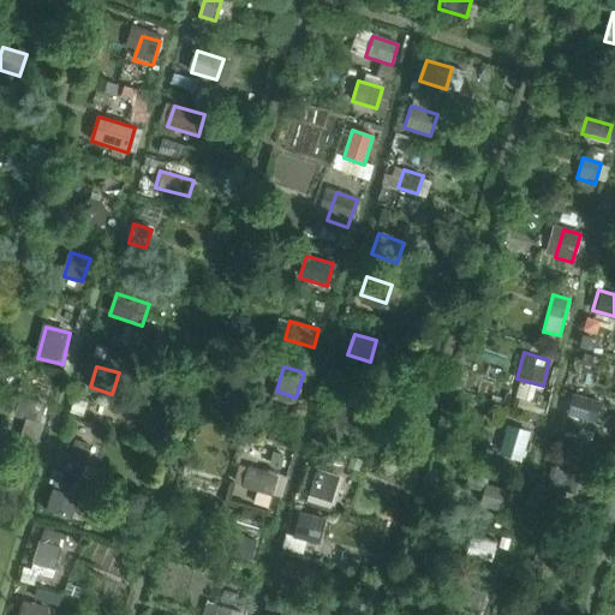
[(597,421),(602,401),(573,394),(568,413),(597,421)]
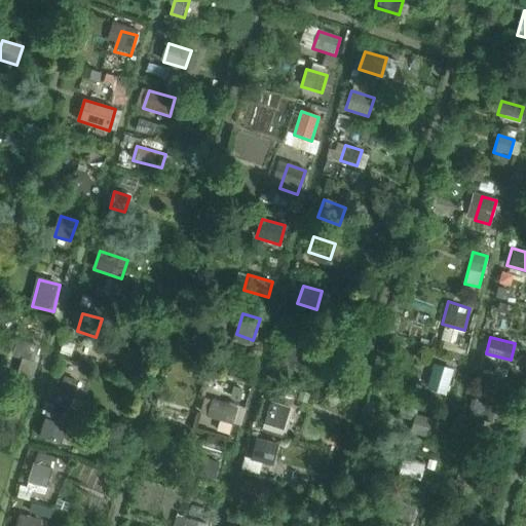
[(295,360),(300,343),(285,339),(280,355),(283,357),(279,368),(294,372),(298,361),(295,360)]
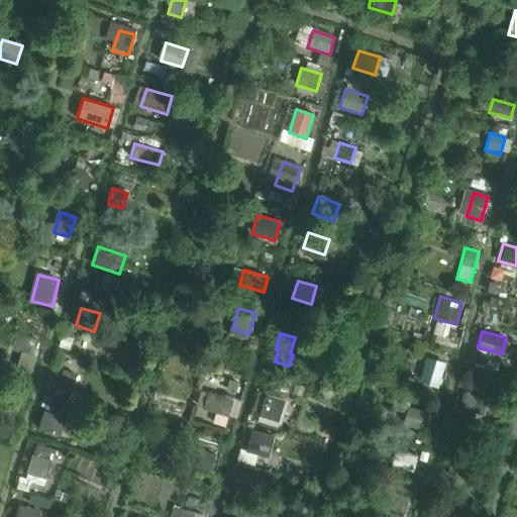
[(34,358),(40,341),(18,334),(12,351),(34,358)]
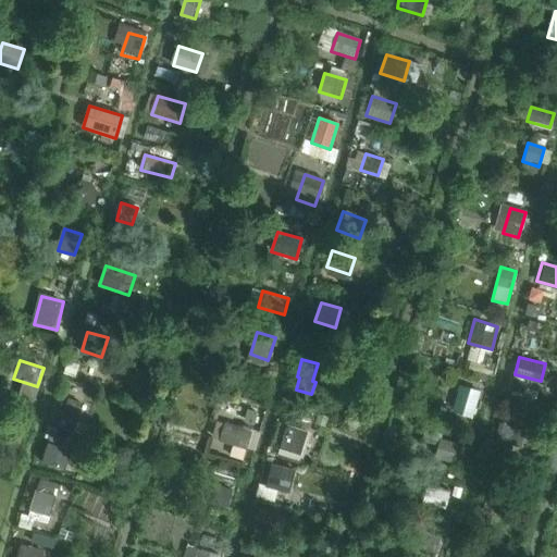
[(472,417),(479,390),(460,384),(453,411),(472,417)]
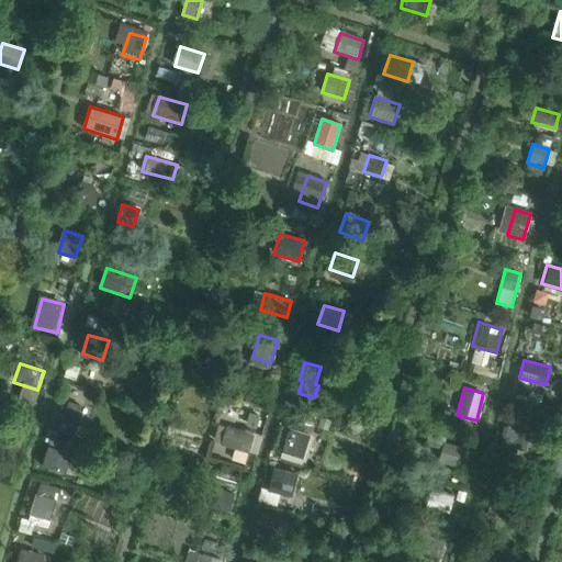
[(76,436),(82,416),(66,412),(60,430),(76,436)]
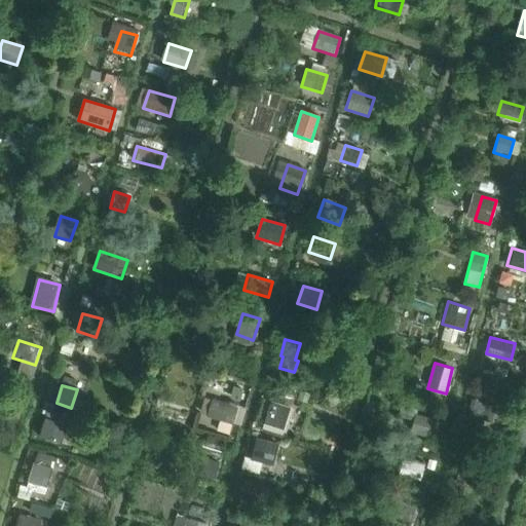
[(233,423),(239,404),(229,401),(229,403),(213,399),(208,416),(233,423)]
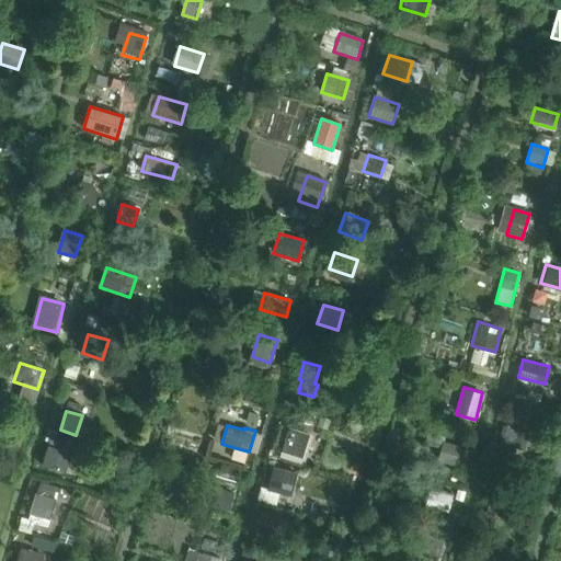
[(524,449),(528,433),(502,425),(495,446),(513,451),(515,447),(524,449)]
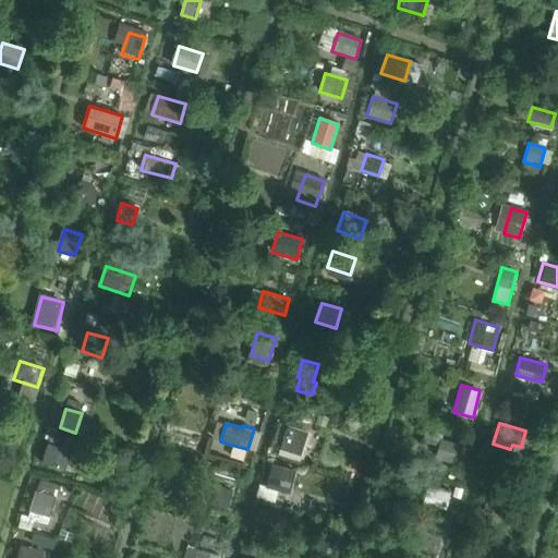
[(302,457),(310,433),(288,425),(280,450),(302,457)]
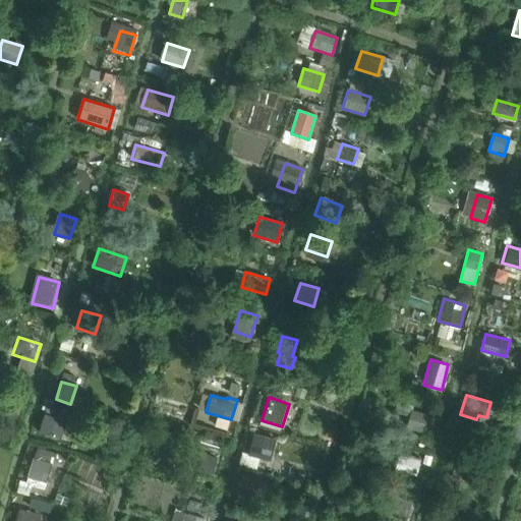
[(426,432),(431,416),(412,410),(407,426),(426,432)]
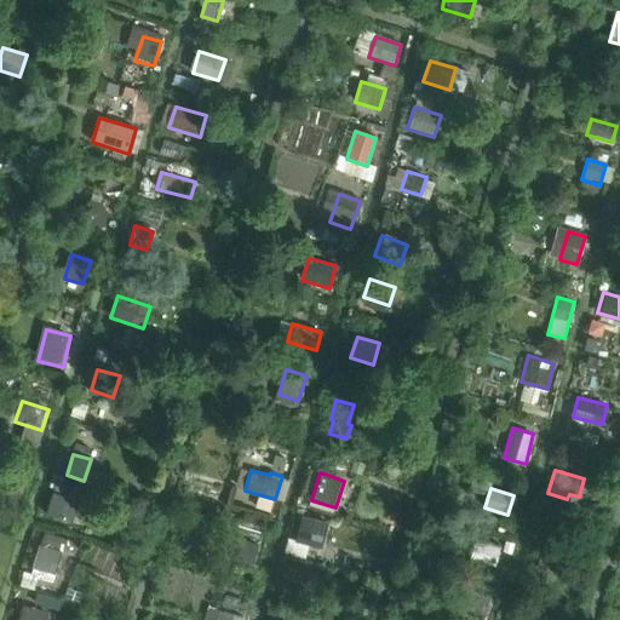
[(53,492),(46,514),(72,522),(80,500),(53,492)]
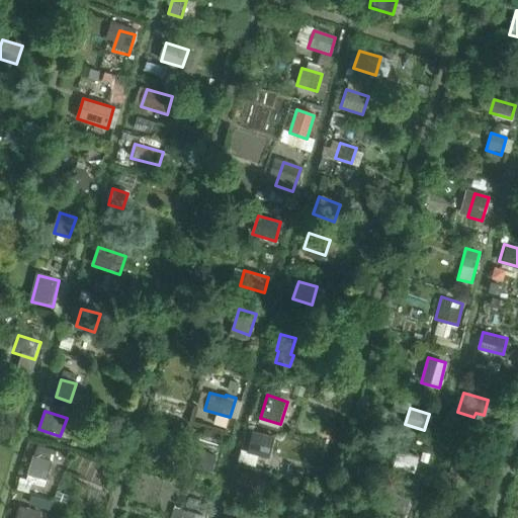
[(272,457),(277,436),(255,430),(249,451),(272,457)]
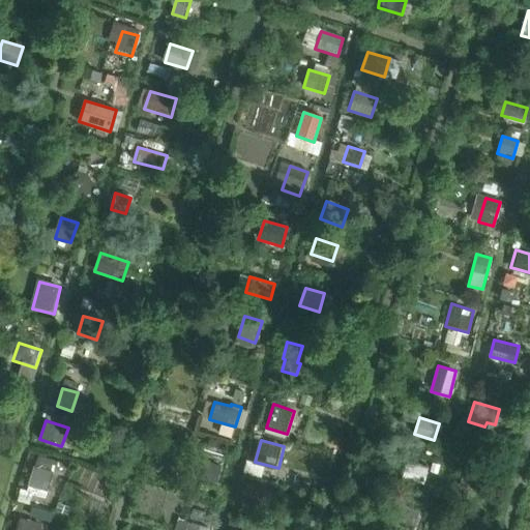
[(218,482),(224,465),(201,459),(196,475),(218,482)]
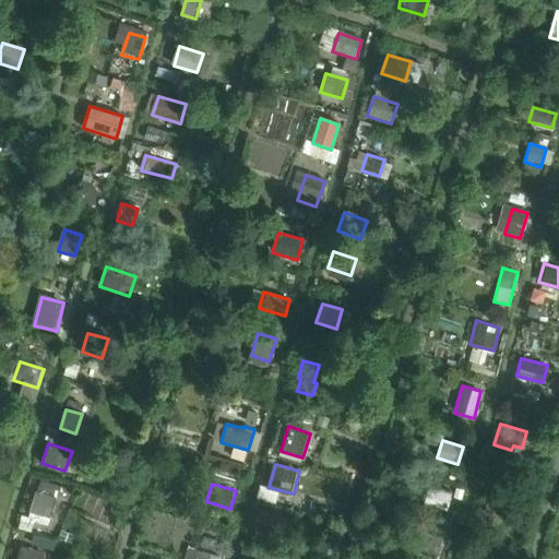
[(447,510),(451,491),(428,486),(424,504),(447,510)]
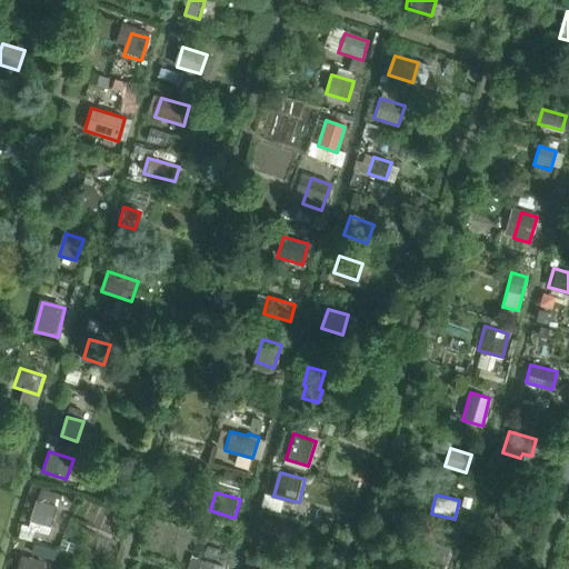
[(52,526),(58,506),(38,499),(31,520),(52,526)]
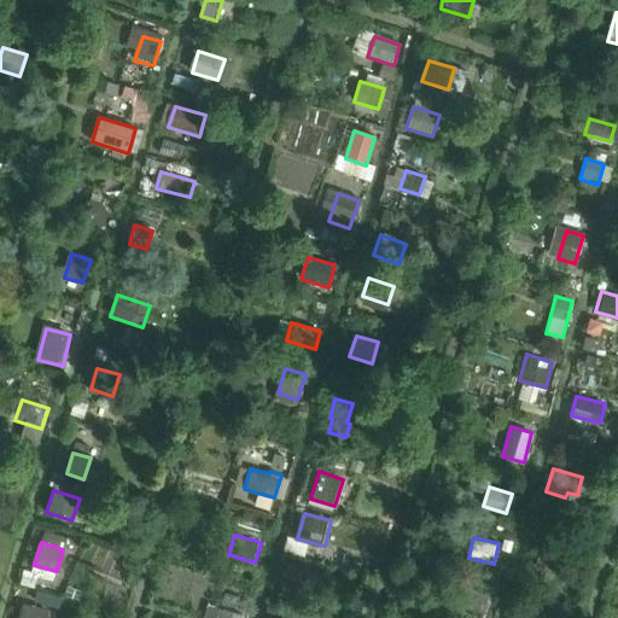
[(304,590),(312,566),(292,560),(285,586),(304,590)]
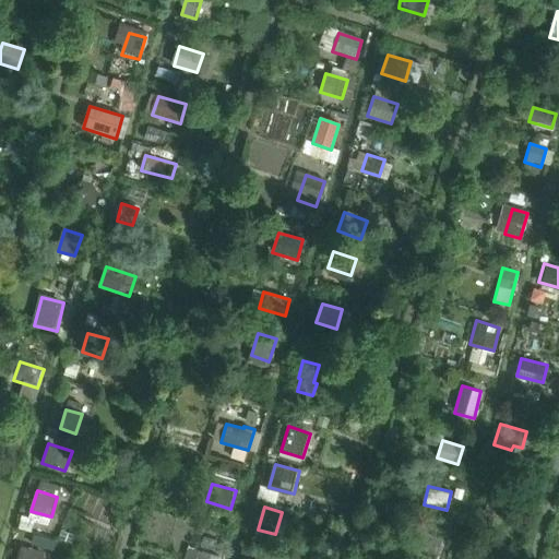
[(437,554),(442,536),(419,530),(413,547),(437,554)]
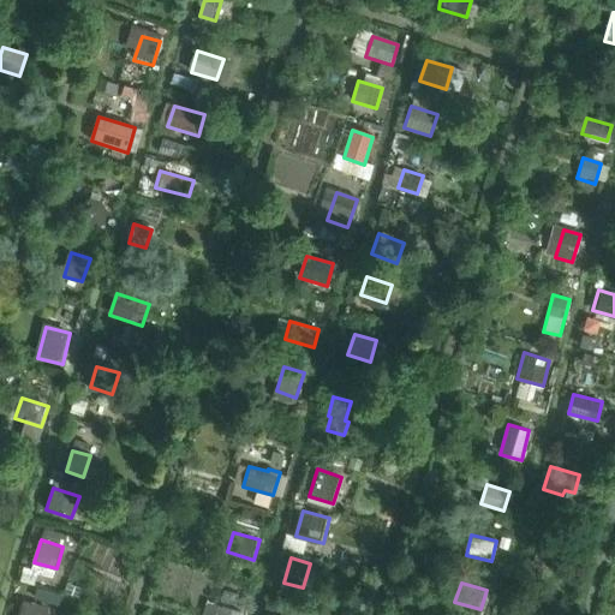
[(51,614),(53,609),(25,601),(21,614),(51,614)]
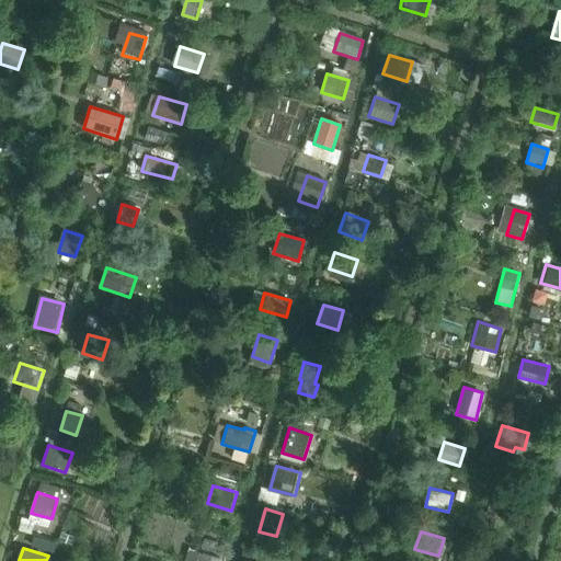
[(220,560),(222,556),(191,548),(186,560),(220,560)]
